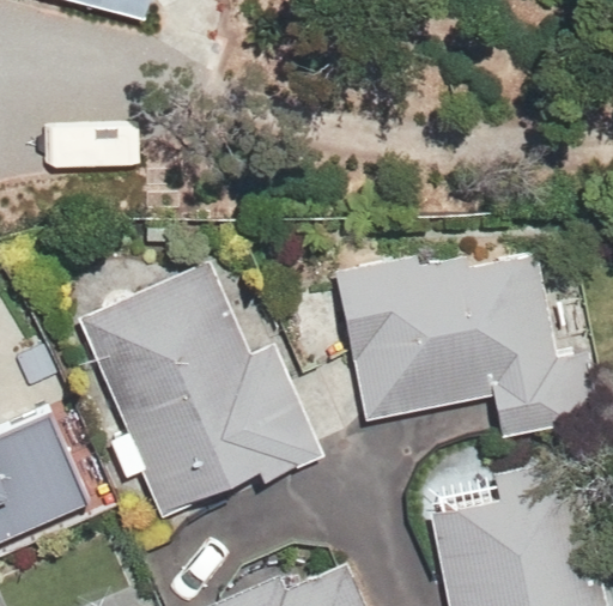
[(365,429),(496,413),(499,444),(593,434),(589,403),(570,244),(346,271),(365,429)]
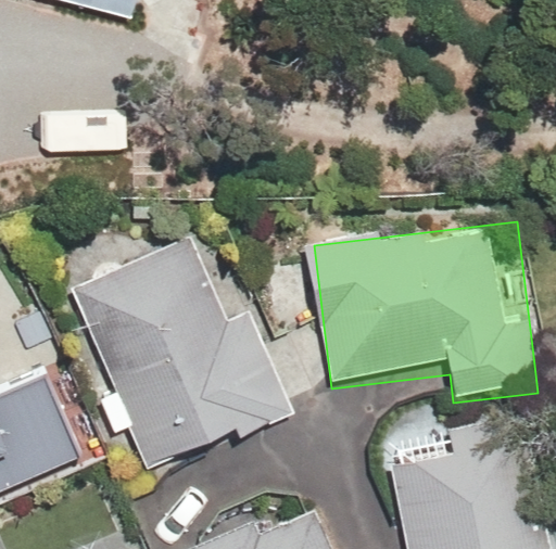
[(239,435),(293,413),(249,311),(226,321),(189,235),(70,289),(115,393),(99,400),(114,433),(127,428),(147,469),(188,450),(186,445),(234,425),(239,435)]
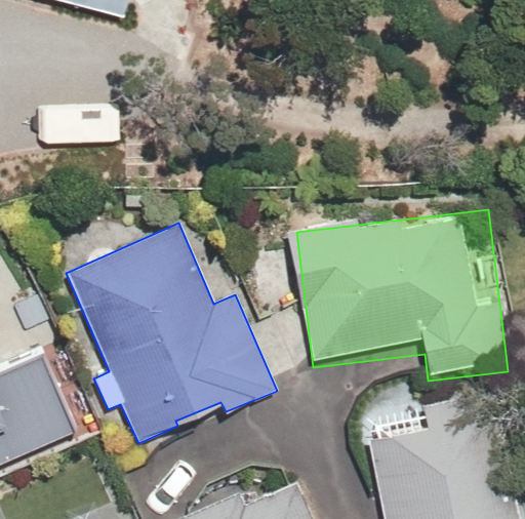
[(0,465),(78,431),(42,350),(0,369),(0,465)]
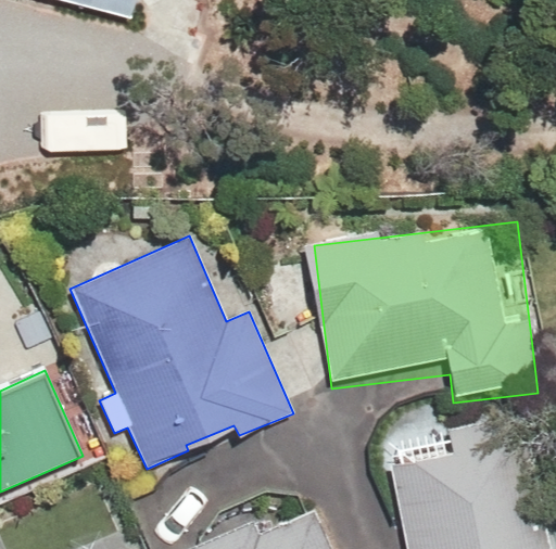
[(555,548),(555,425),(554,415),(378,438),(393,548),(555,548)]
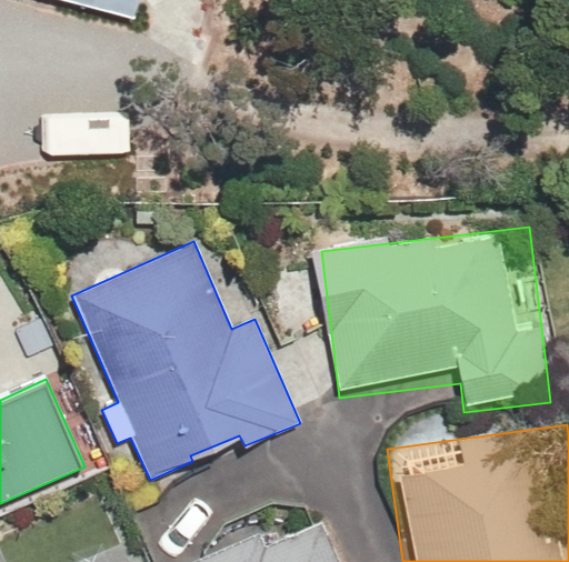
[(339,561),(321,522),(267,545),(259,530),(187,561),(339,561)]
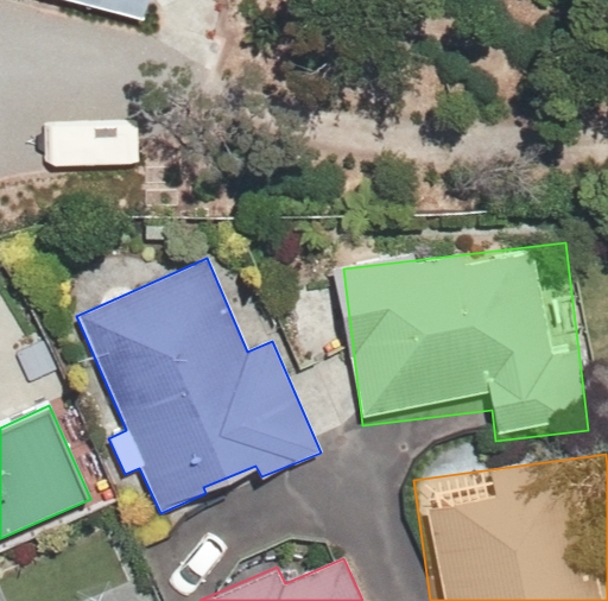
All buildings are outlined.
